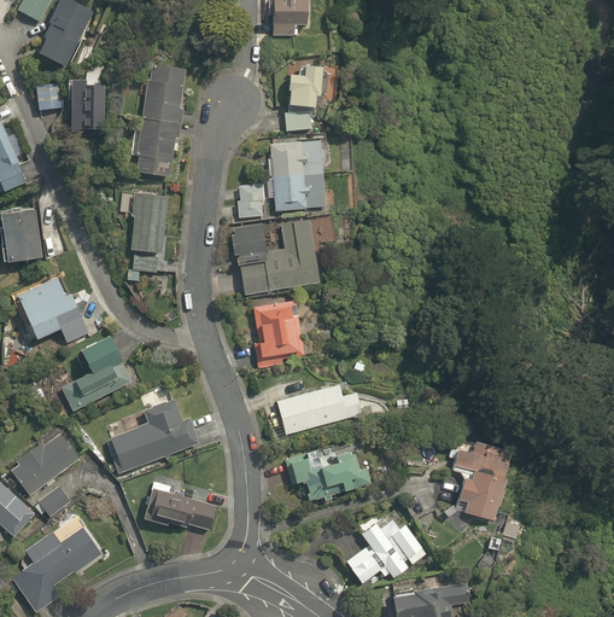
[(41,23),(53,0),(21,0),(16,10),(41,23)]
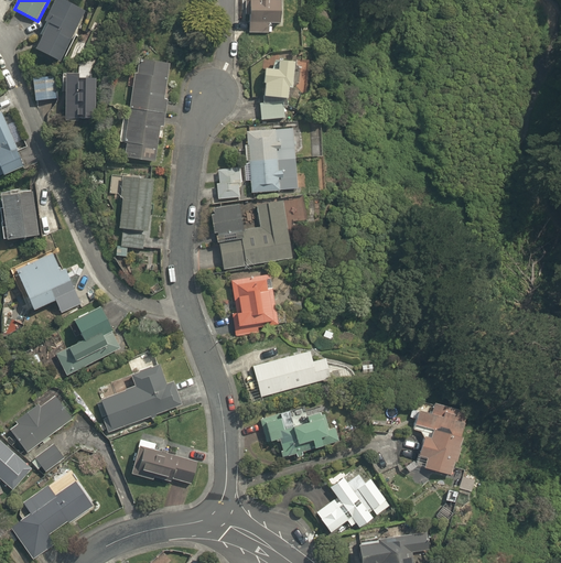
[(58,62),(85,11),(63,0),(51,0),(41,20),(49,23),(34,50),(58,62)]
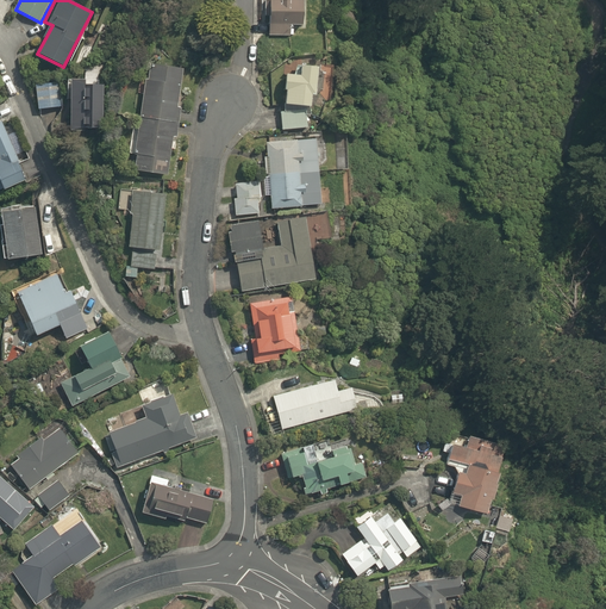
[(267,0),(267,24),(303,25),(303,0),(267,0)]
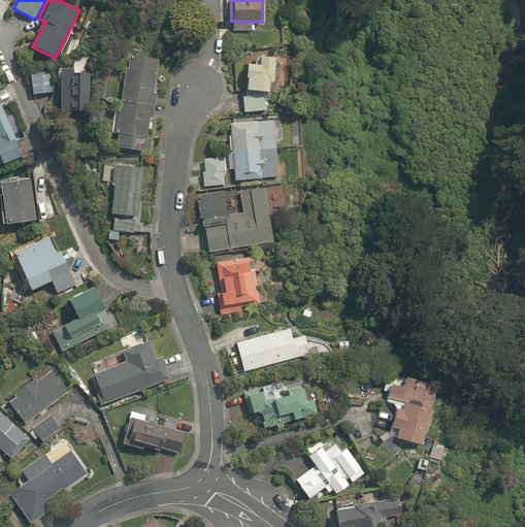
[(146,154),(158,59),(128,55),(117,150),(146,154)]
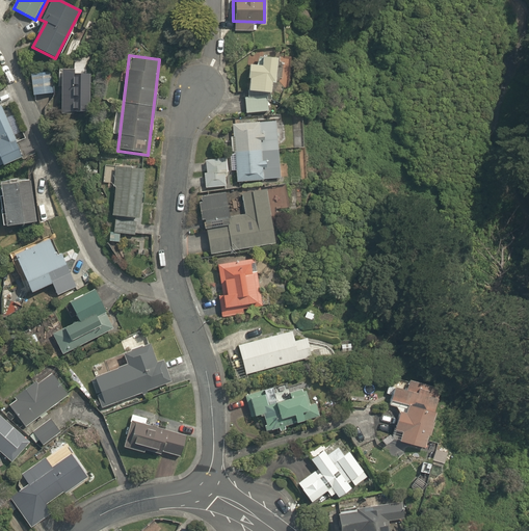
[(268,95),(269,68),(269,58),(253,58),(253,68),(239,67),(238,94),(268,95)]
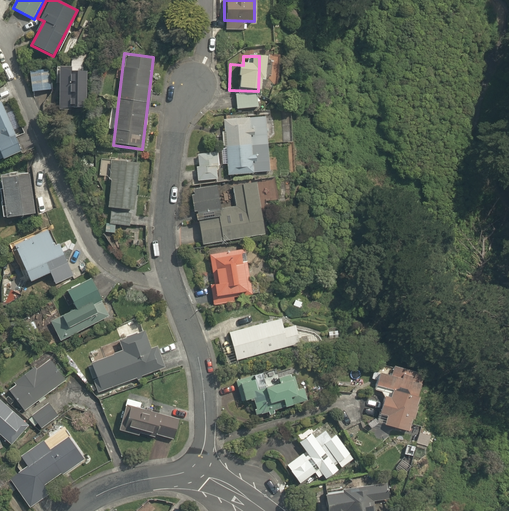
[(86,106),(86,64),(55,64),(55,106),(86,106)]
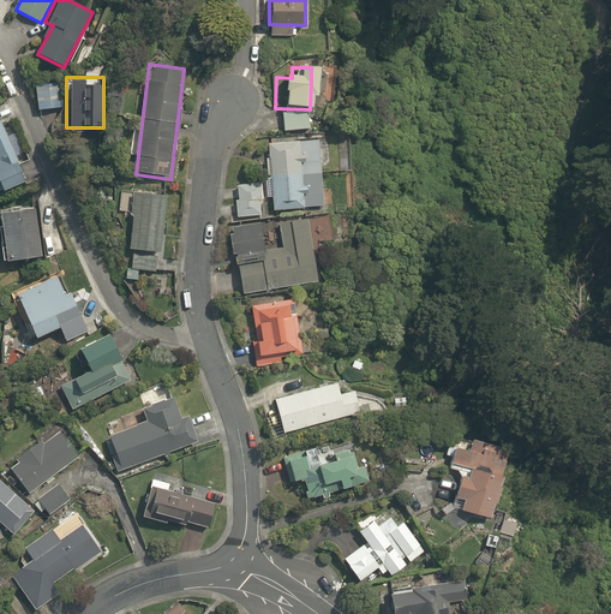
[(312,113),(285,112),(283,129),(310,131),(312,113)]
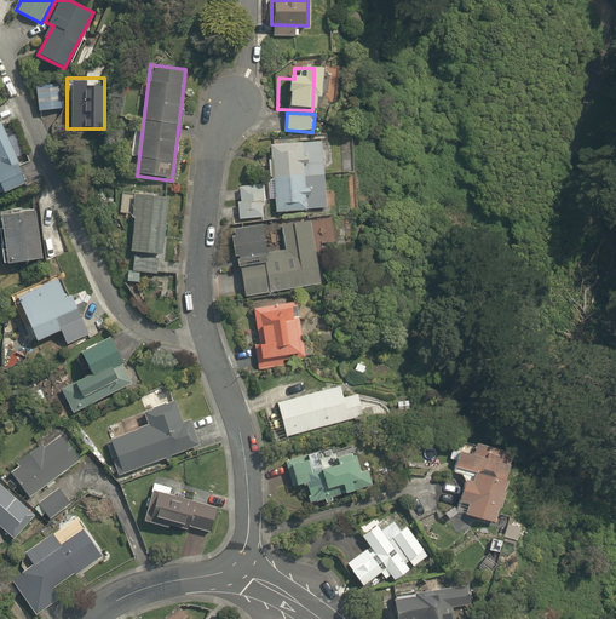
[(0,189),(28,177),(1,121),(0,121),(0,189)]
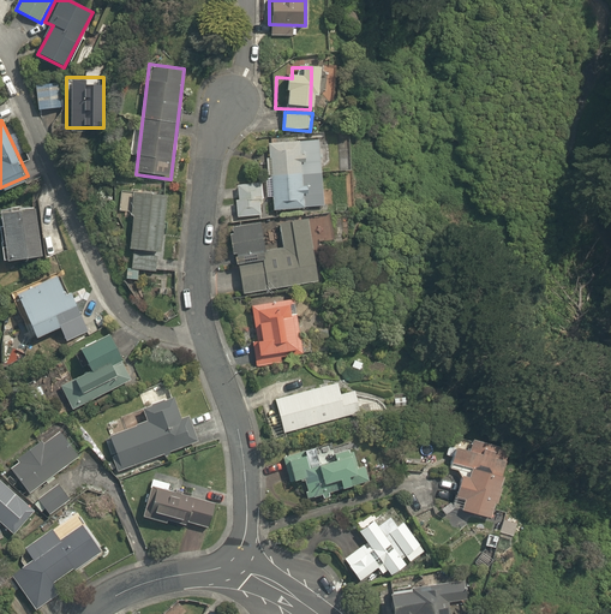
[(324,207),(318,138),(263,143),(267,184),(237,186),(239,216),(264,214),(264,204),(275,204),(275,210),(324,207)]
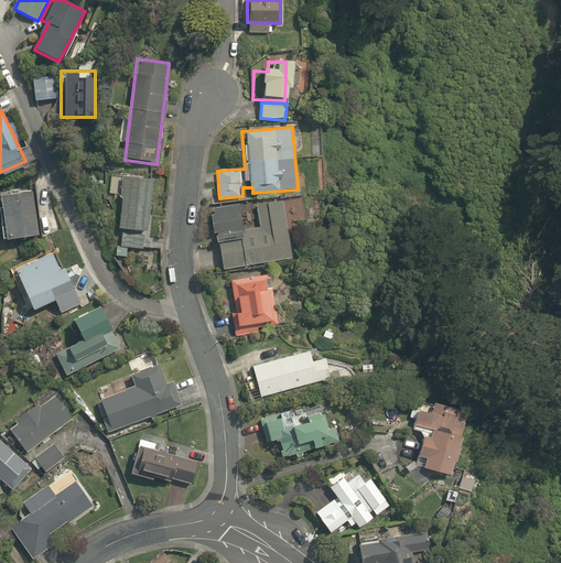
[(144,247),(153,177),(126,173),(116,242),(144,247)]
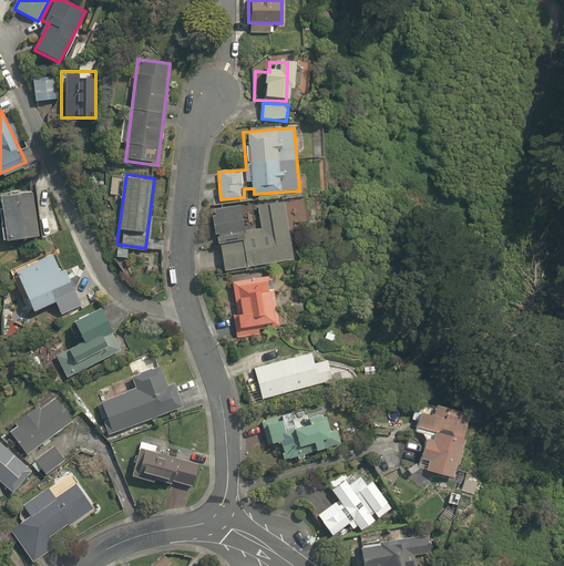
[(33,191),(0,194),(0,207),(3,239),(38,236),(33,191)]
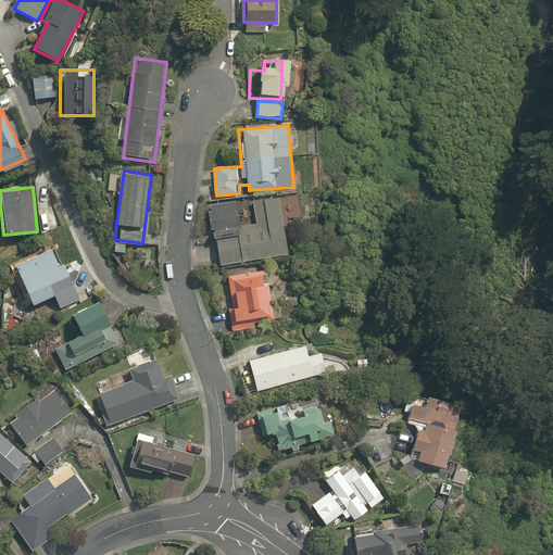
[(240,228),(236,203),(208,207),(212,239),(216,239),(220,264),(287,254),(278,197),(253,200),(258,225),(240,228)]
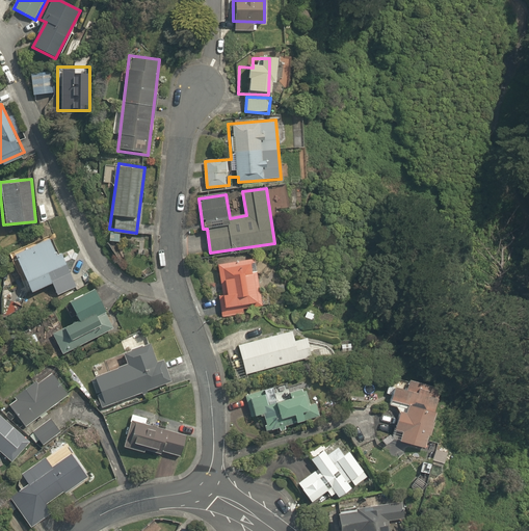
[(49,237),(11,254),(29,294),(52,284),(58,296),(78,287),(79,290),(91,285),(80,258),(68,264),(61,251),(56,254),(49,237)]
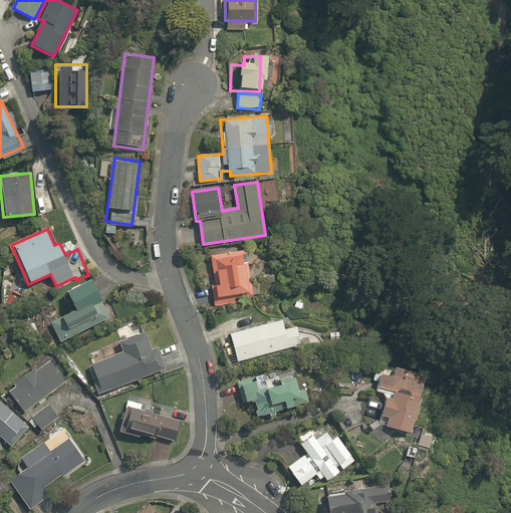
[(216,307),(240,305),(239,296),(255,294),(250,249),(211,253),(216,307)]
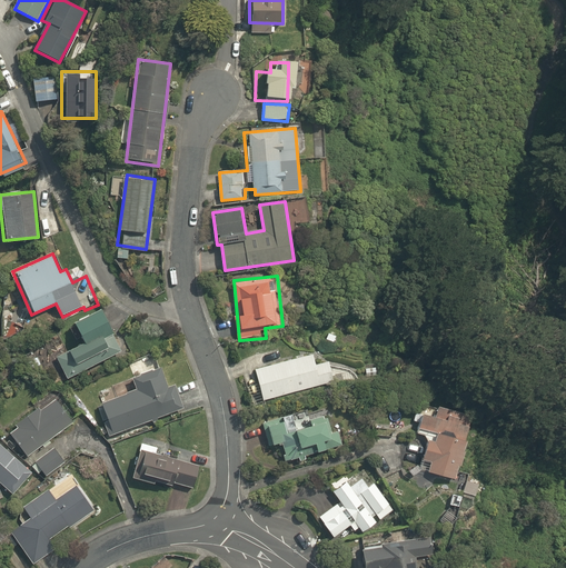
[(58,354),(70,379),(125,352),(101,306),(70,321),(80,342),(58,354)]
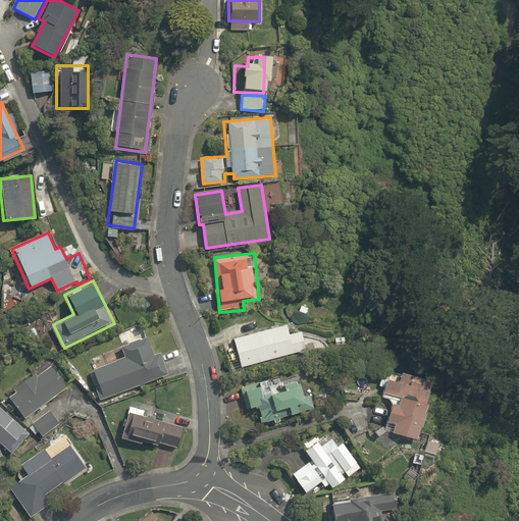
[(38,334),(30,321),(21,327),(30,340),(38,334)]
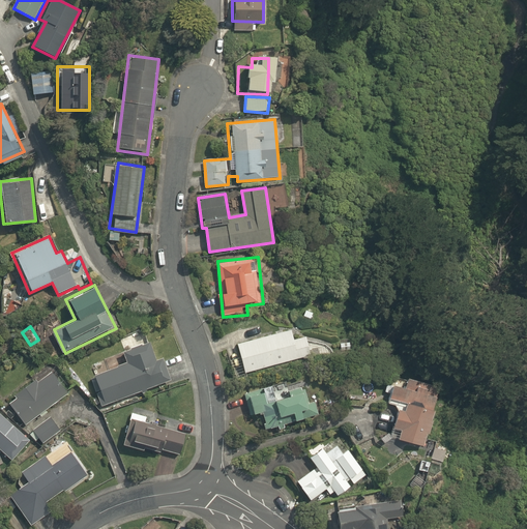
[(238,344),(246,376),(310,358),(303,336),(294,339),(292,329),(238,344)]
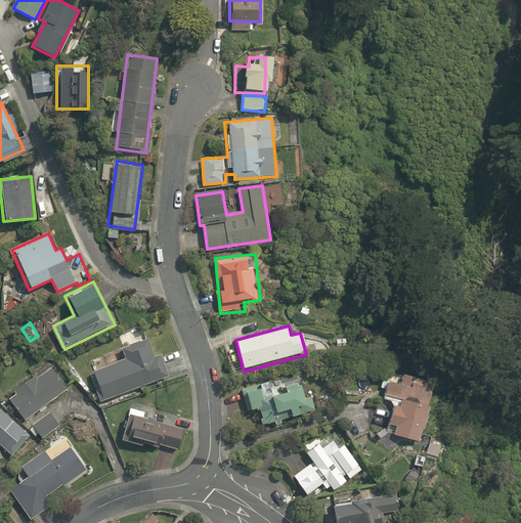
[(154,357),(147,338),(121,346),(125,360),(92,371),(101,401),(169,380),(162,354),(154,357)]
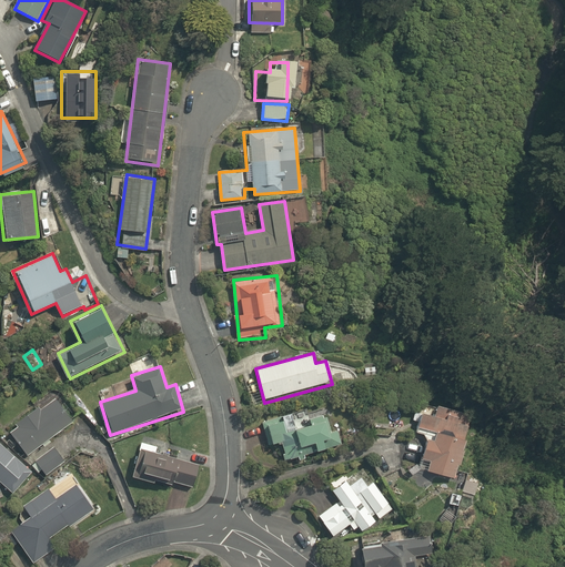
[(34,411),(8,428),(28,456),(74,423),(52,393),(32,407),(34,411)]
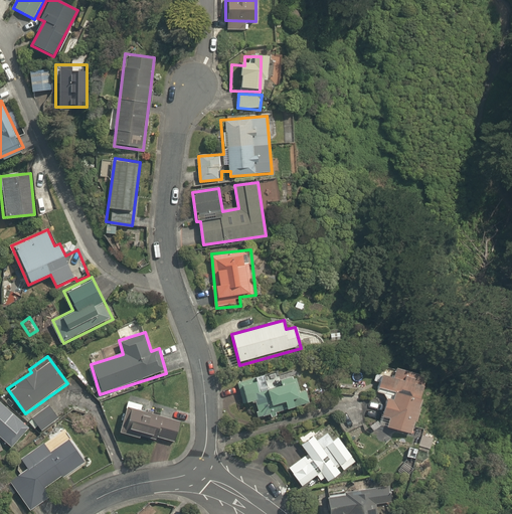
[(411,435),(425,372),(390,364),(388,374),(377,372),(373,386),(383,389),(377,416),(388,419),(386,429),(411,435)]
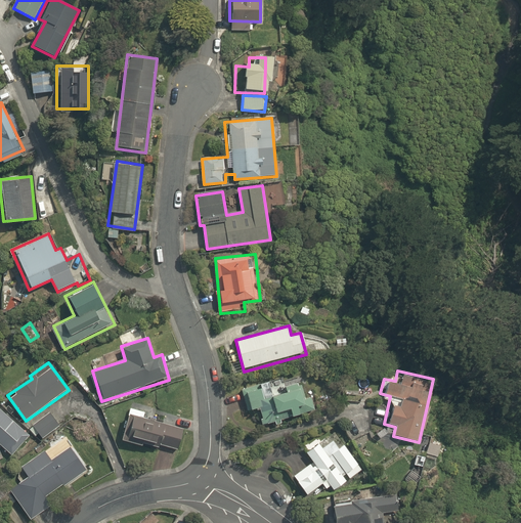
[(284,378),(243,389),(248,409),(258,406),(263,425),(273,423),(274,426),(283,424),(280,420),(289,418),(290,425),(320,418),(311,382),(299,385),(297,380),(286,383),(284,378)]
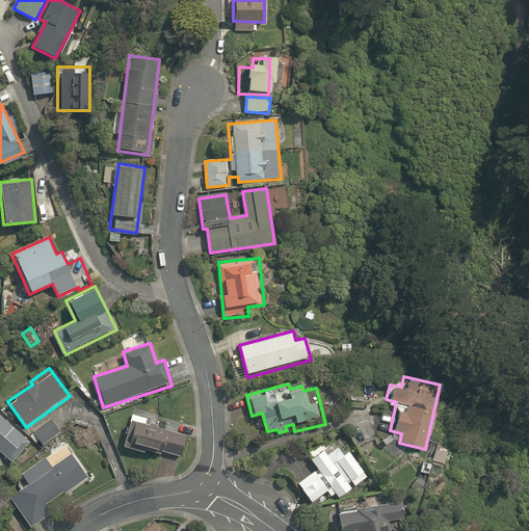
[(31,442),(0,414),(0,451),(12,462),(31,442)]
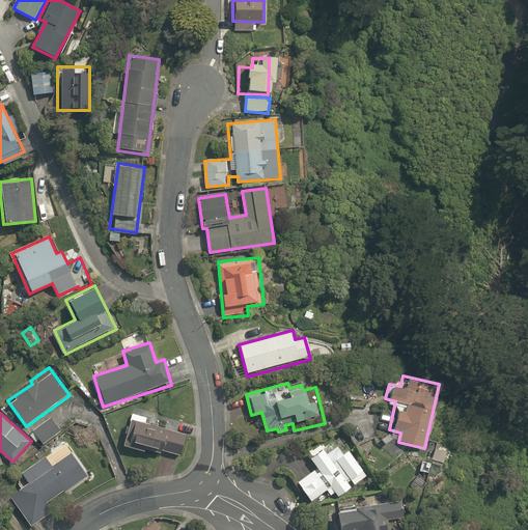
[(61,430),(50,417),(33,431),(45,445),(61,430)]
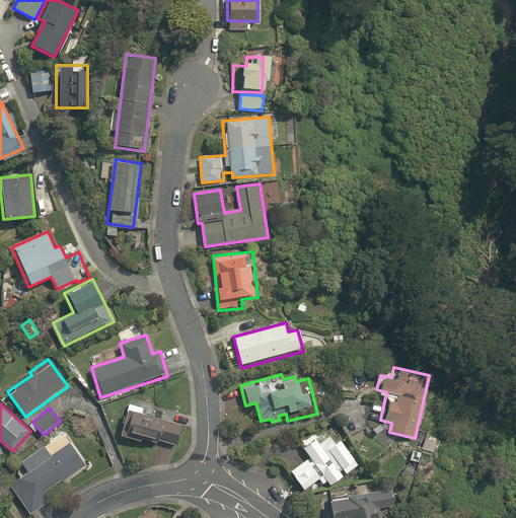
[(183,425),(127,411),(122,431),(177,446),(183,425)]
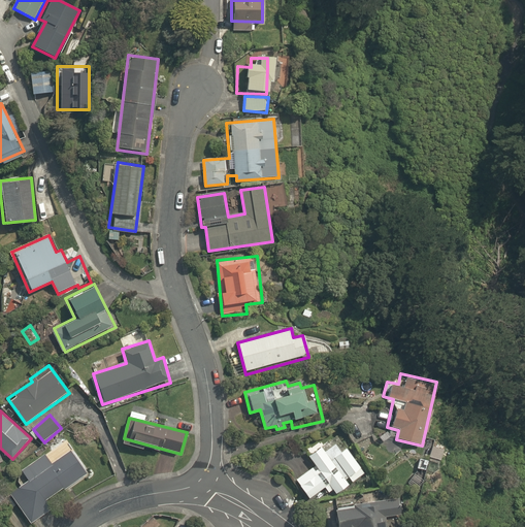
[(319,441),(304,452),(282,467),(294,485),(306,502),(324,489),(328,494),(333,490),(337,495),(366,473),(347,447),(341,451),(336,443),(326,451),(319,441)]
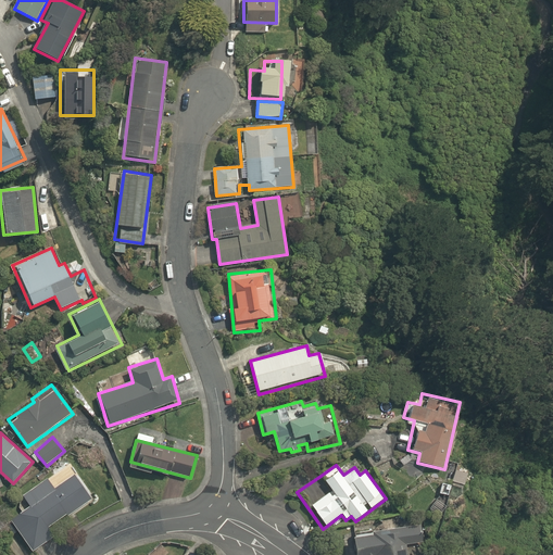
[(57,539),(62,535),(71,547),(85,538),(70,517),(95,499),(75,471),(55,487),(47,476),(23,494),(27,501),(7,516),(33,551),(54,534),(57,539)]
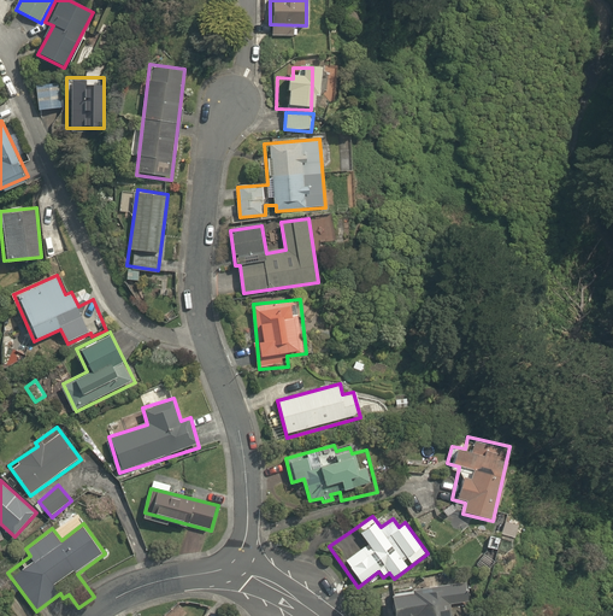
[(414,592),(390,596),(393,615),(404,615),(413,614),(413,615),(442,615),(442,611),(452,610),(452,604),(470,602),(467,581),(414,588),(414,592)]
